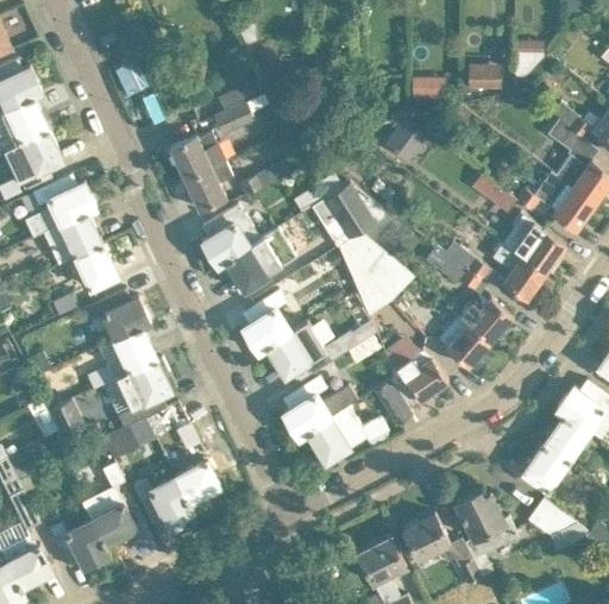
[(566,13),(579,13),(579,0),(566,0),(566,13)]
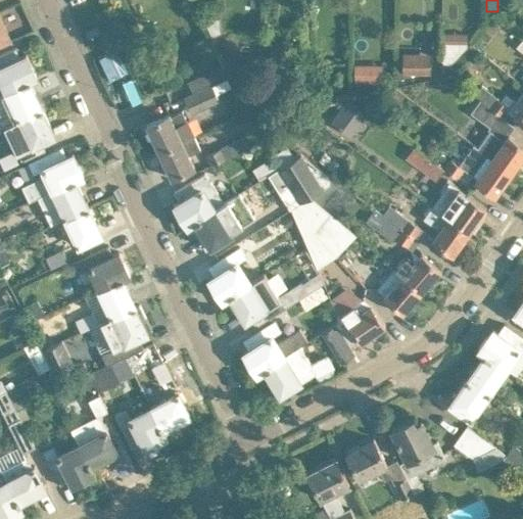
[(218,20),(204,27),(210,40),(220,36),(218,20)]
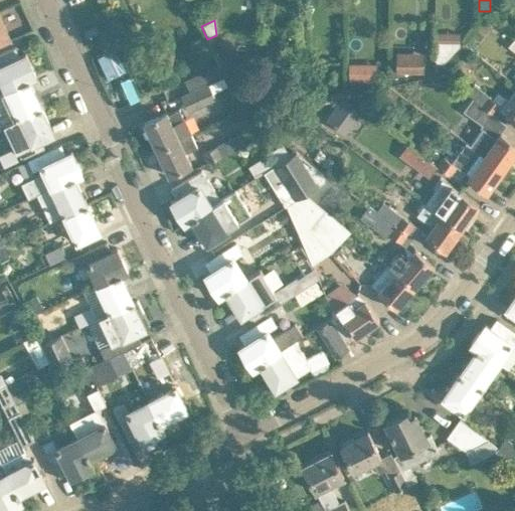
[(0,47),(10,43),(0,21),(0,47)]
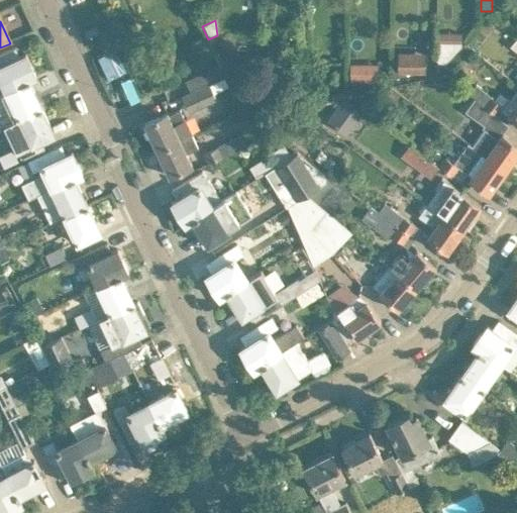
[(460,46),(436,46),(436,67),(445,67),(460,50),(460,46)]
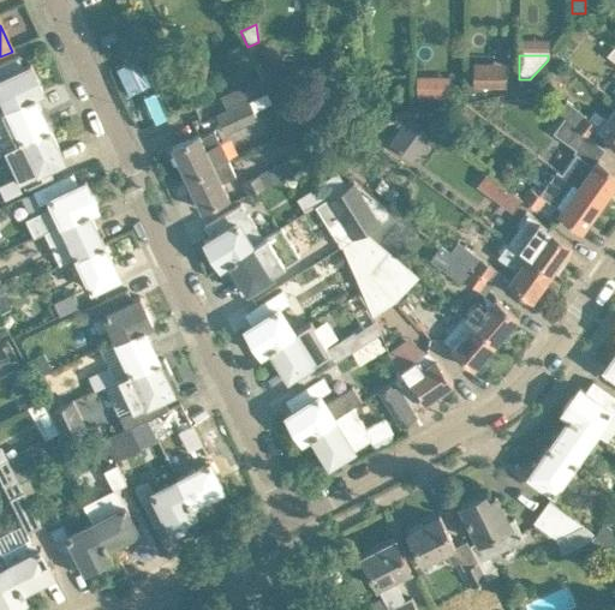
[(548,60),(530,79),(536,89),(559,64),(550,57),(548,60)]
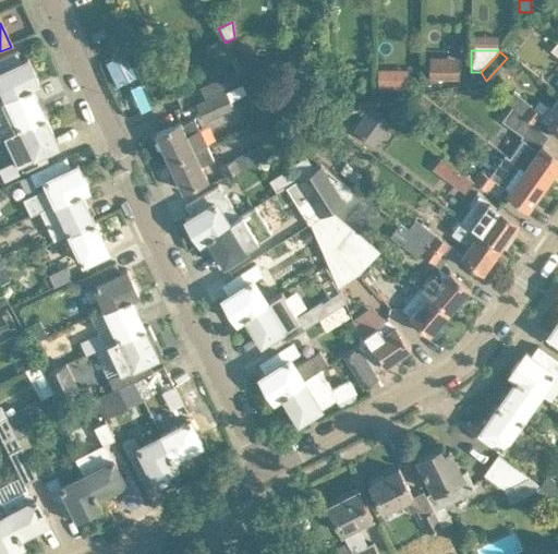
[(0,83),(7,97),(38,82),(27,61),(20,64),(15,55),(0,61),(0,83)]
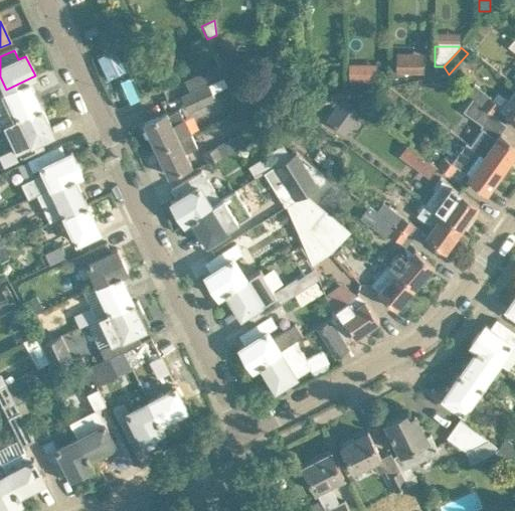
[(398,72),(424,73),(424,54),(398,53),(398,72)]
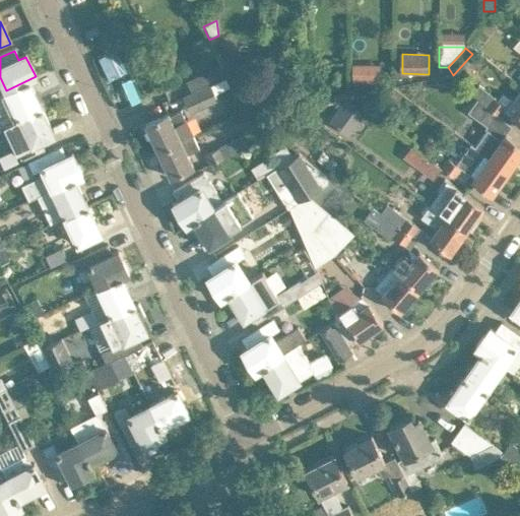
[(353,85),(382,84),(382,65),(352,66),(353,85)]
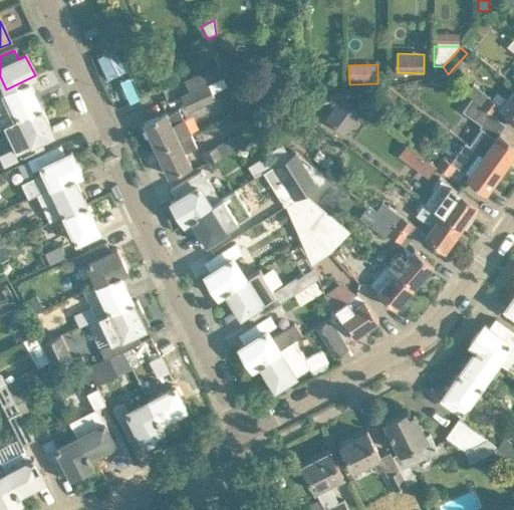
[(211,82),(222,77),(217,67),(206,73),(211,82)]
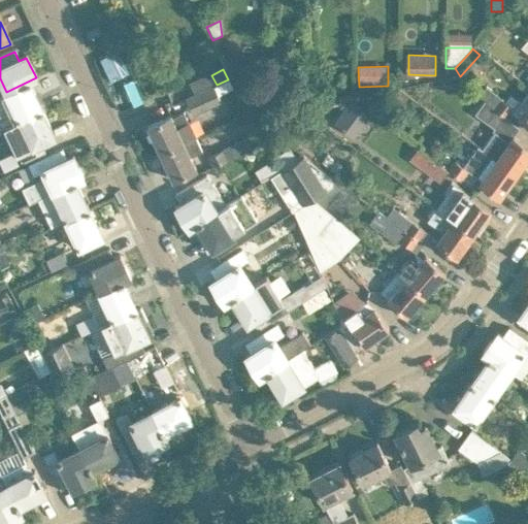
[(7,95),(6,95),(18,122),(41,110),(30,85),(37,82),(36,77),(6,92),(7,95)]
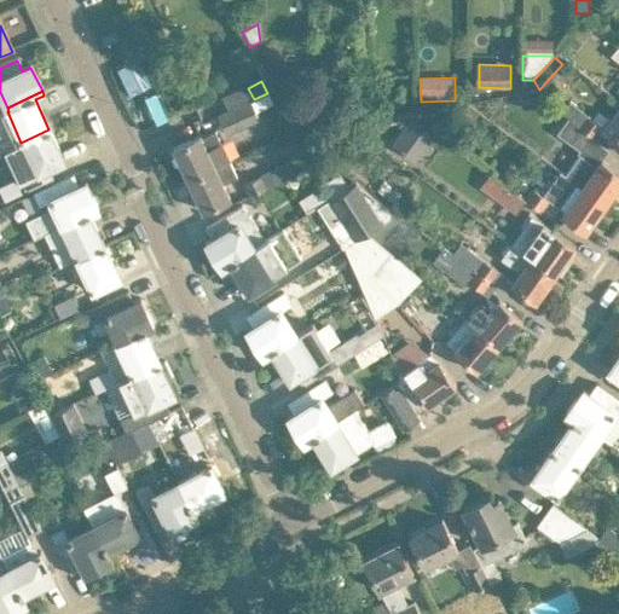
[(255,115),(273,106),(267,93),(217,117),(225,138),(259,122),(255,115)]
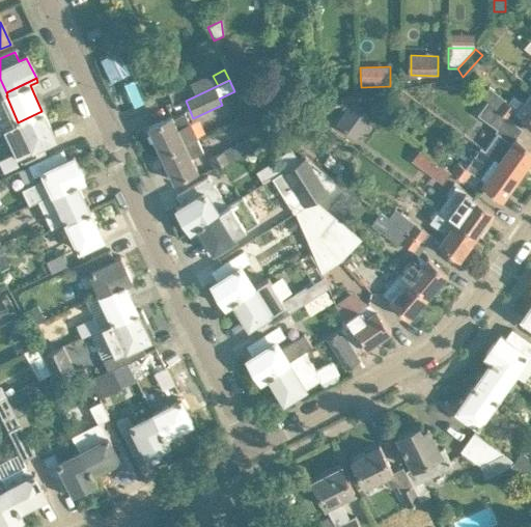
[(486,103),(484,105),(507,120),(513,111),(486,91),(481,99),(486,103)]
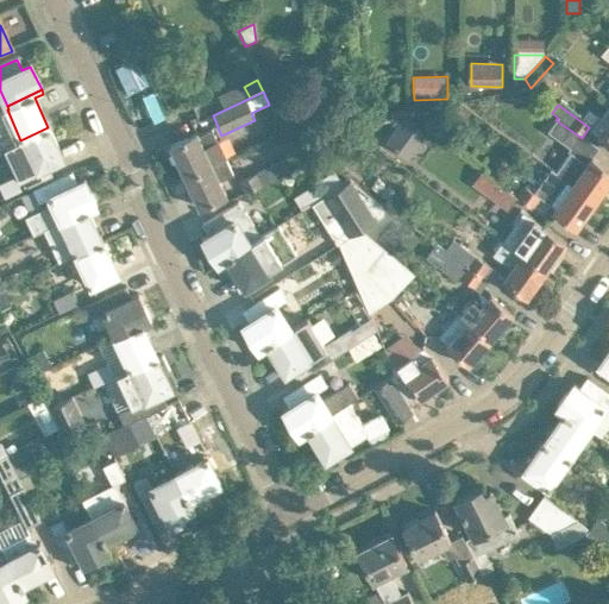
[(608,107),(590,132),(608,146),(608,107)]
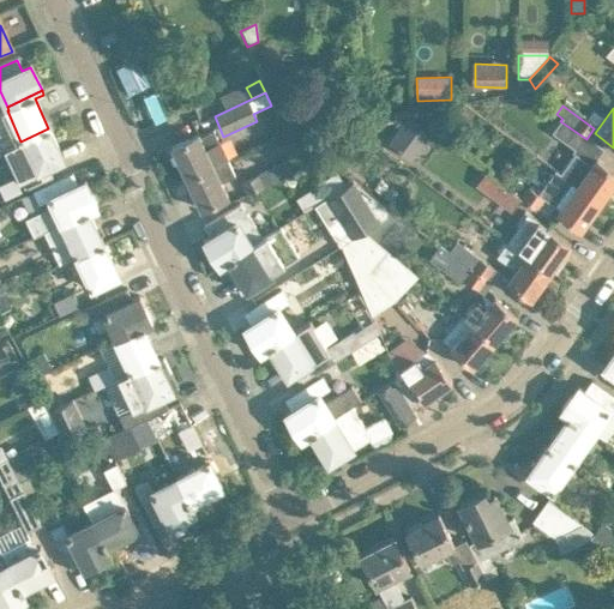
[(367,109),(360,114),(363,128),(371,127),(367,109)]
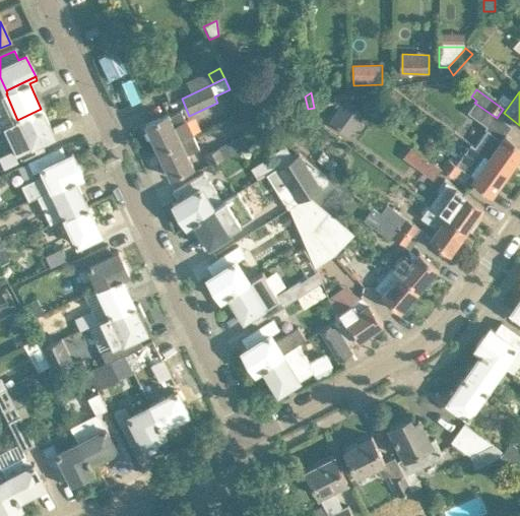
[(345,102),(329,125),(347,138),(364,115),(345,102)]
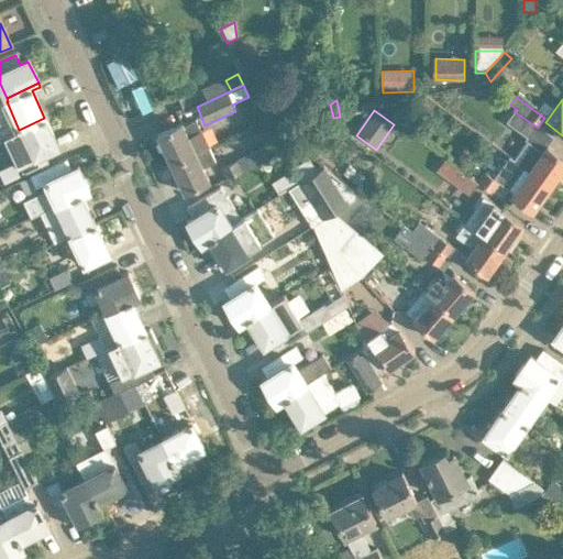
[(553,140),(538,128),(514,111),(505,124),(526,139),(523,142),(526,143),(512,161),(512,162),(551,189),(562,171),(562,159),(548,148),(553,140)]
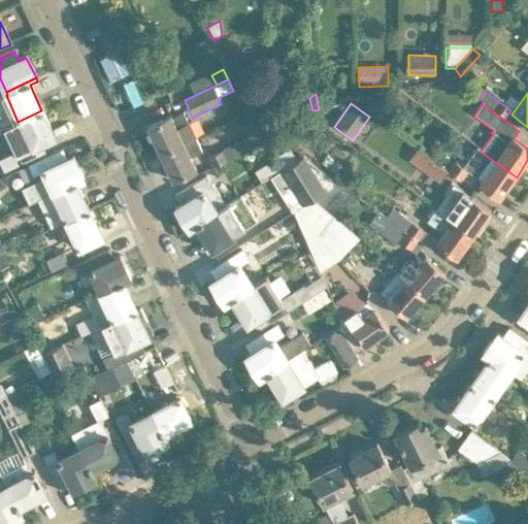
[(32,152),(56,140),(41,110),(18,122),(6,127),(17,150),(21,150),(29,145),(32,152)]
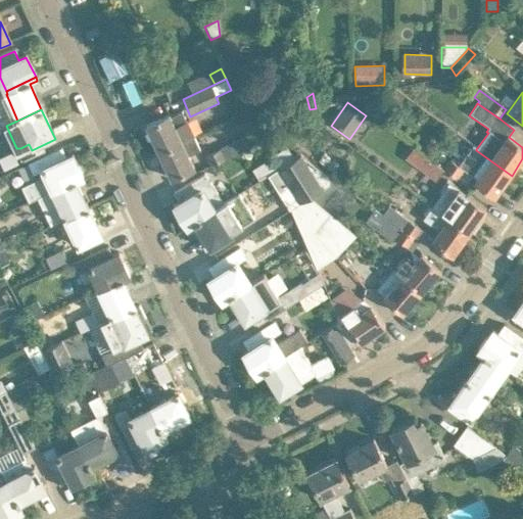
[(169,118),(146,128),(158,154),(193,138),(186,124),(181,113),(170,119),(169,118)]
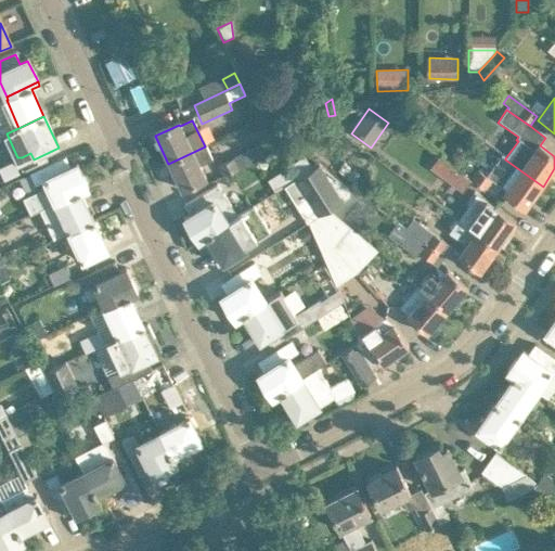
[(181,192),(206,180),(198,166),(211,161),(205,146),(168,164),(181,192)]
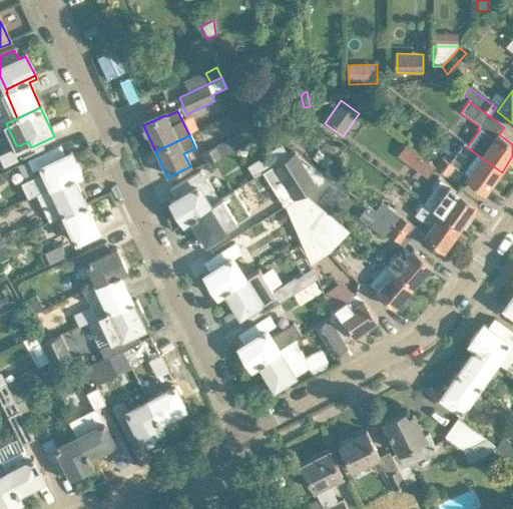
[(207,163),(242,147),(237,137),(202,152),(207,163)]
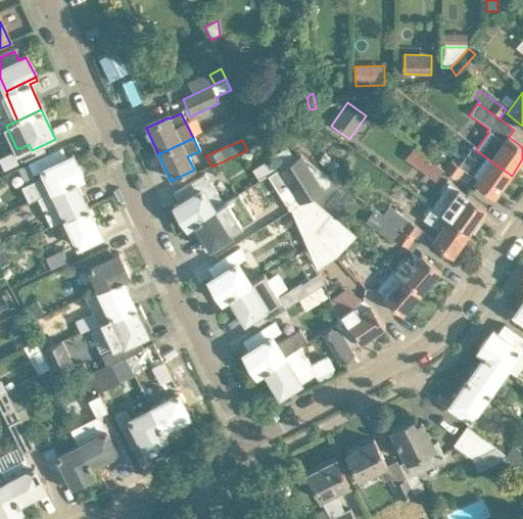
[(474,184),(494,199),(512,176),(476,150),(476,149),(472,146),(457,168),(449,162),(444,170),(458,180),(463,172),(476,181),(474,184)]
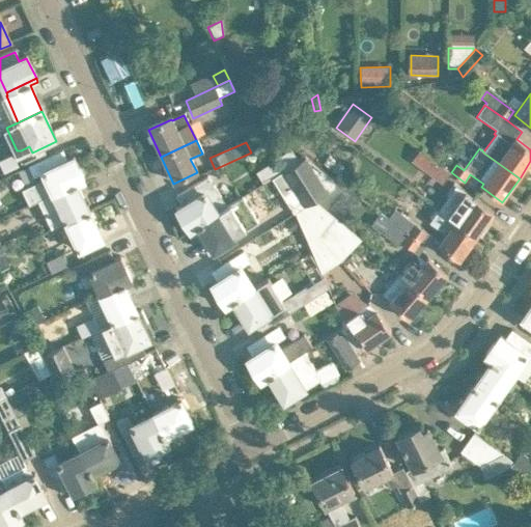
[(413,161),(443,184),(451,172),(420,150),(413,161)]
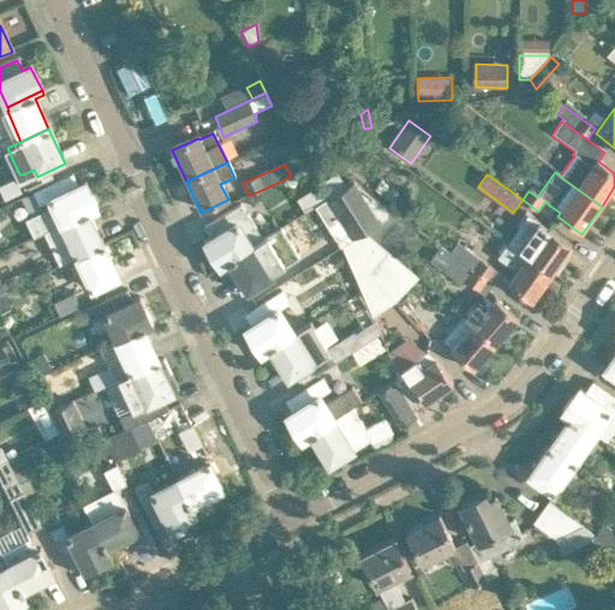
[(34,240),(45,235),(89,215),(99,211),(85,184),(77,187),(71,177),(33,195),(39,207),(49,201),(53,209),(25,222),(34,240)]
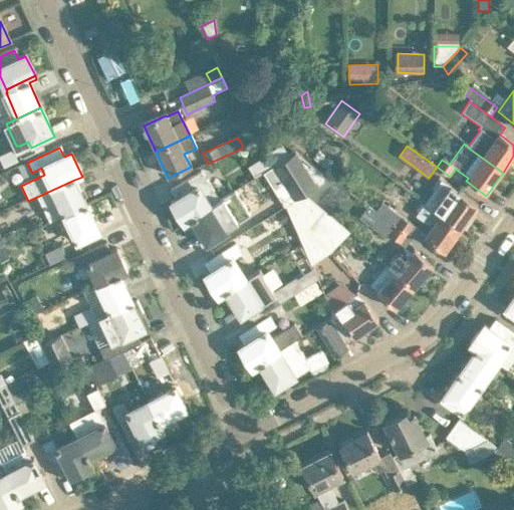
[(282,148),(260,161),(261,162),(267,172),(268,173),(275,168),(274,166),(289,159),(282,148)]
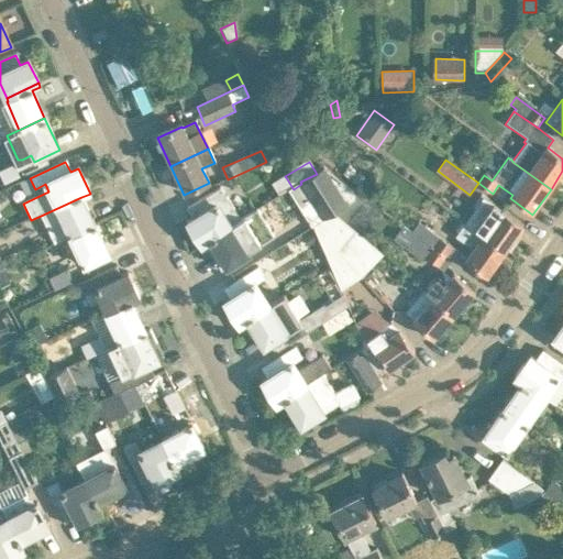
[(21,177),(15,165),(0,171),(0,177),(4,186),(21,177)]
